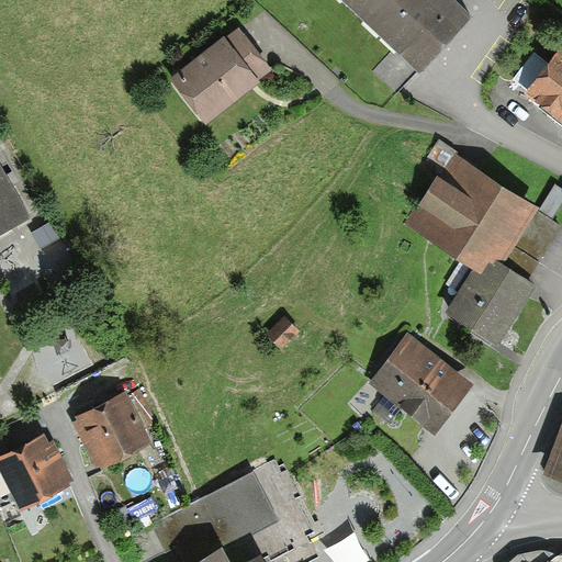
[(437,0),(343,0),(411,68),(459,21),(437,0)]
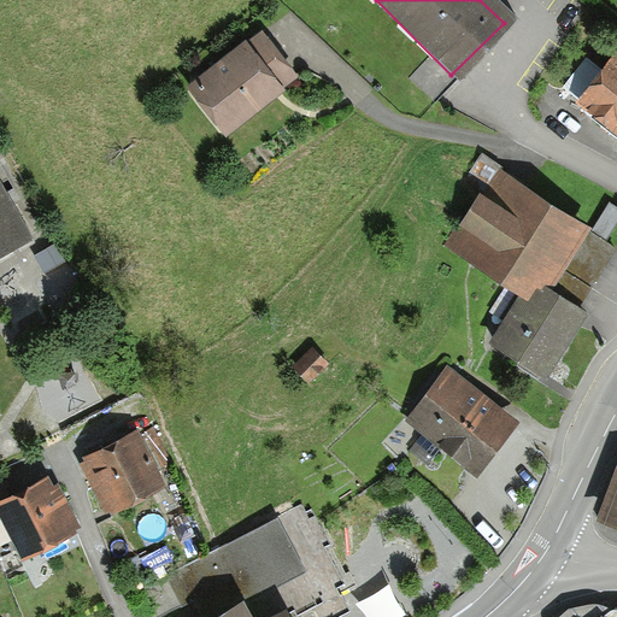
[(187,97),(221,137),(286,83),(253,42),(187,97)]
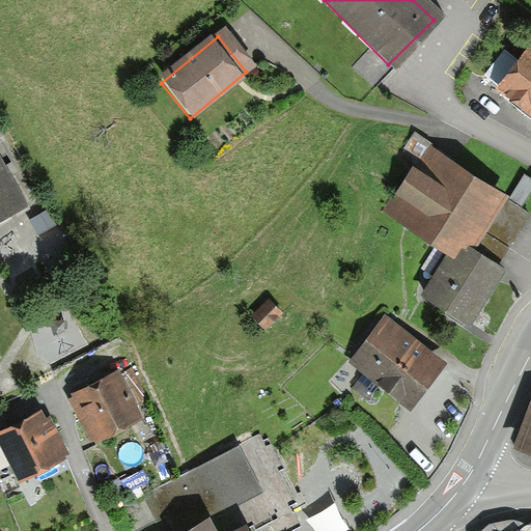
[(494,88),(529,113),(530,111),(530,63),(518,55),(494,88)]
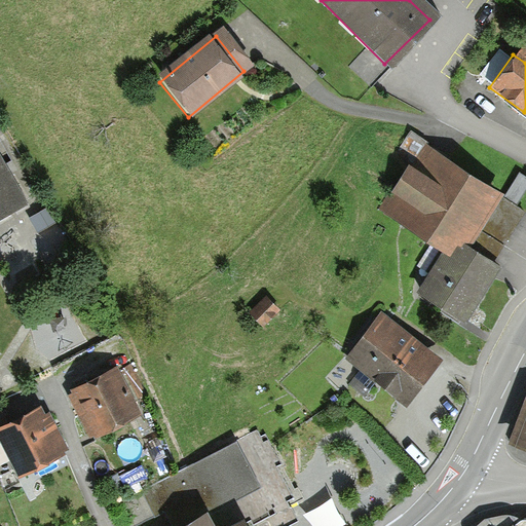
[(0,217),(28,201),(0,153),(0,217)]
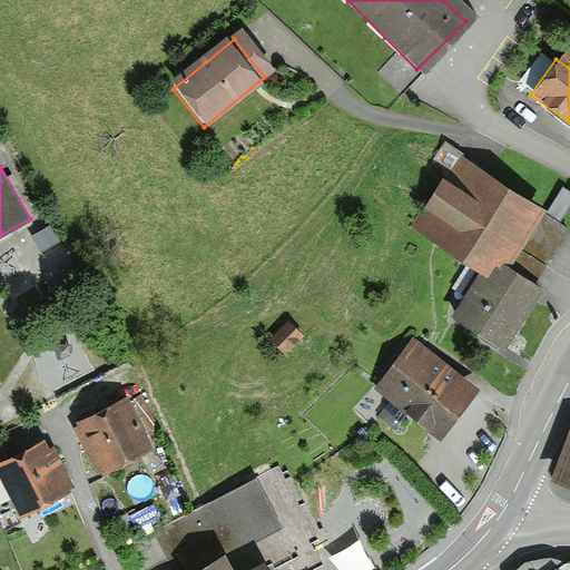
[(449,318),(490,346),(530,291),(519,284),(554,234),(462,168),(419,228),(482,273),(449,318)]
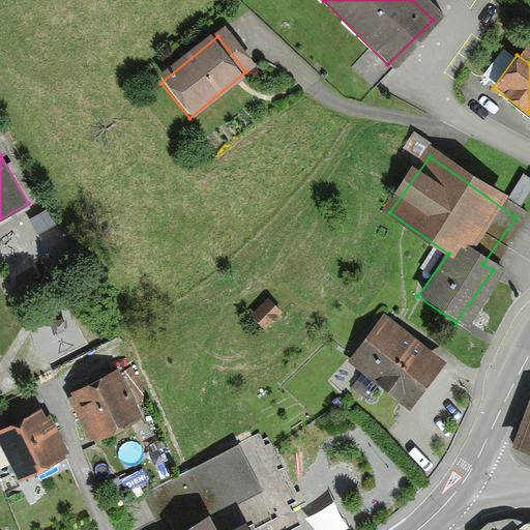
[(526,204),(529,195),(529,174),(528,173),(514,198),(526,204)]
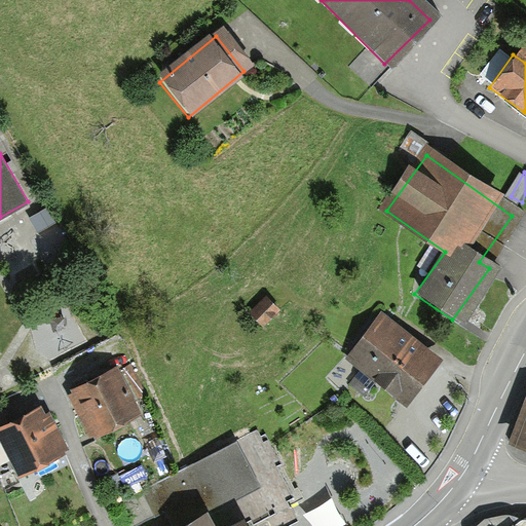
[(248,317),(256,325),(269,310),(261,303),(248,317)]
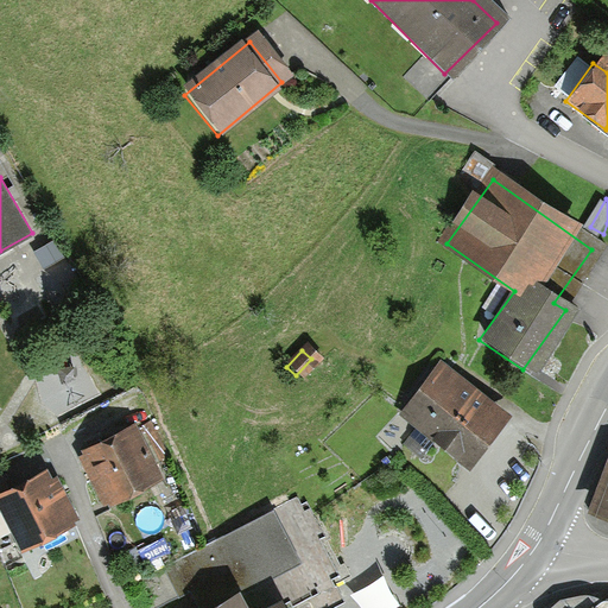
[(404,415),(458,462),(493,423),(438,375),(404,415)]
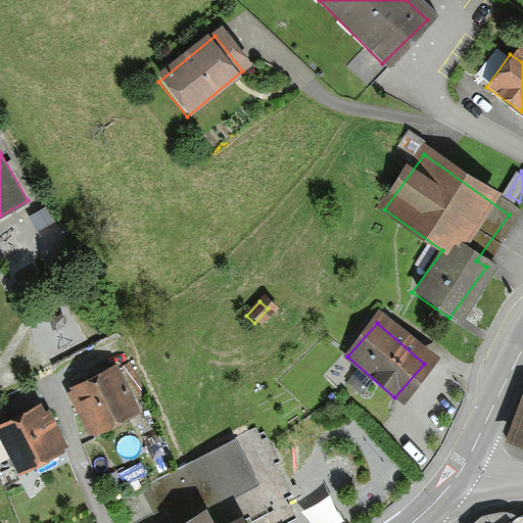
[(65,390),(88,436),(140,412),(117,365),(65,390)]
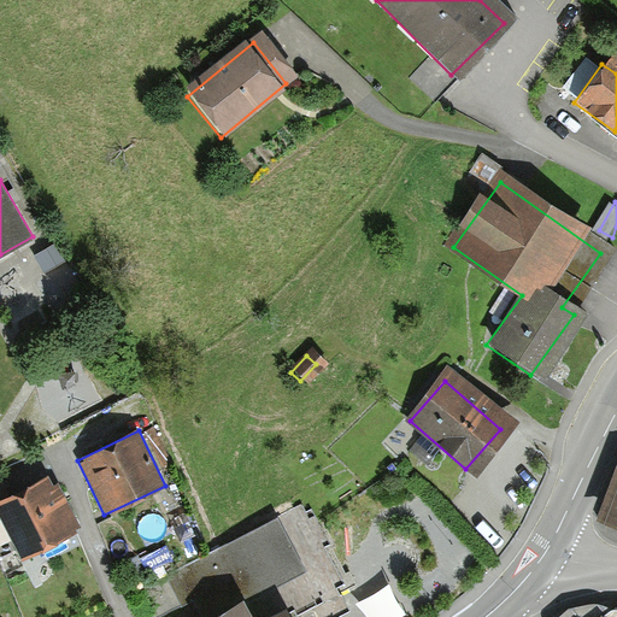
[(616,474),(600,519),(616,526),(616,474)]
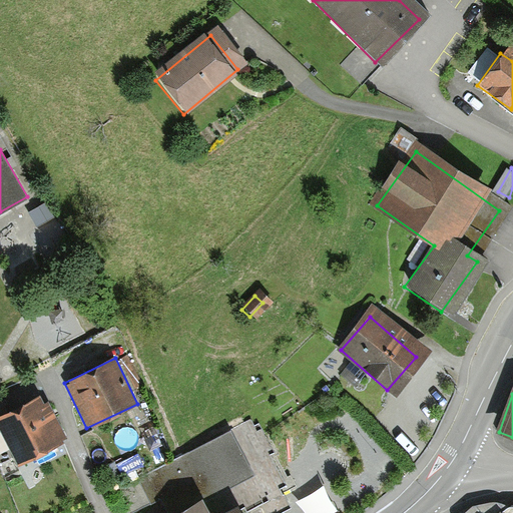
[(0,434),(18,469),(65,445),(63,441),(68,439),(49,401),(46,403),(43,395),(6,415),(0,402),(0,434)]
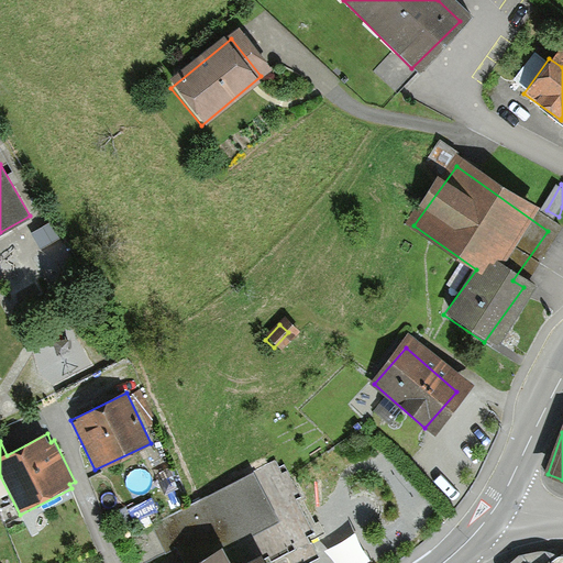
[(253,471),(153,522),(174,562),(192,562),(278,519),(253,471)]
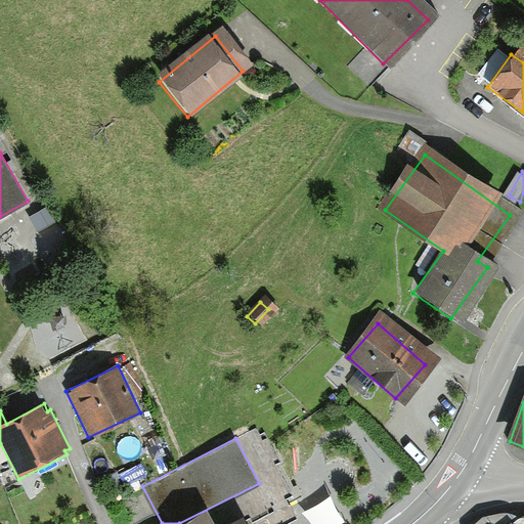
[(245,523),(244,521),(236,523),(213,523),(209,514),(187,523),(245,523)]
